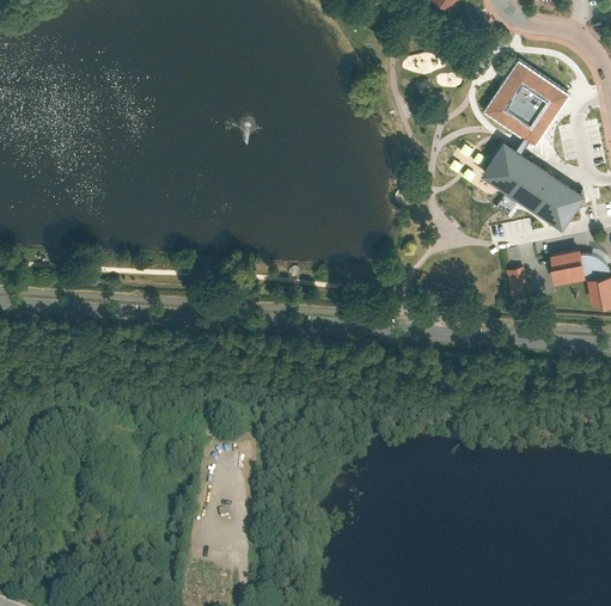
[(457,0),(432,0),(431,4),(447,14),(457,0)]
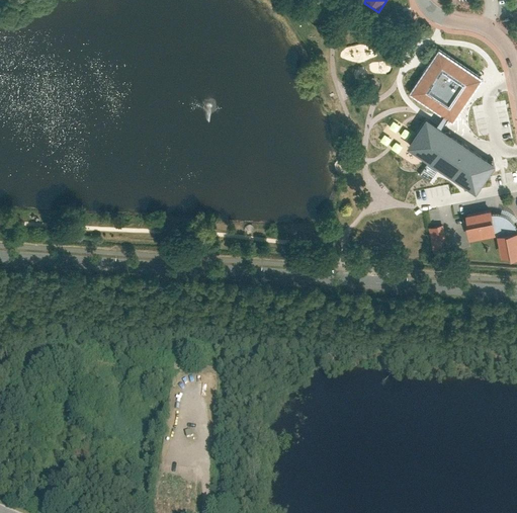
[(482,79),(435,49),(406,94),(451,124),(482,79)]
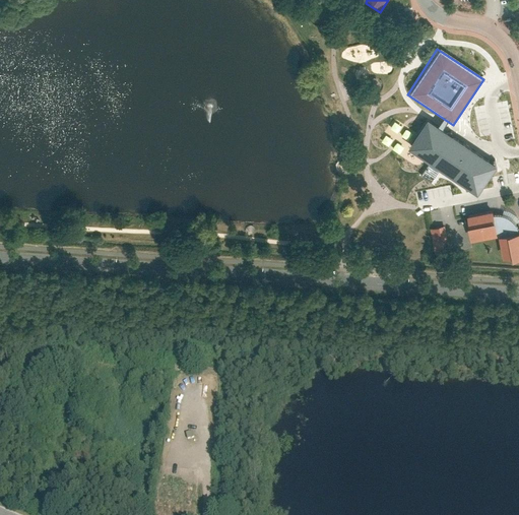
[(410,150),(476,196),(496,169),(430,122),(410,150)]
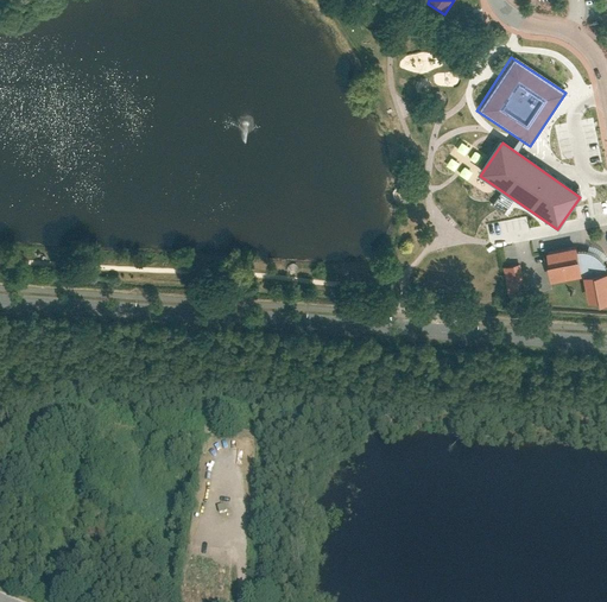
[(590,249),(545,257),(551,285),(579,280),(583,283),(588,308),(606,304),(606,265),(606,263),(601,255),(596,252),(590,249)]
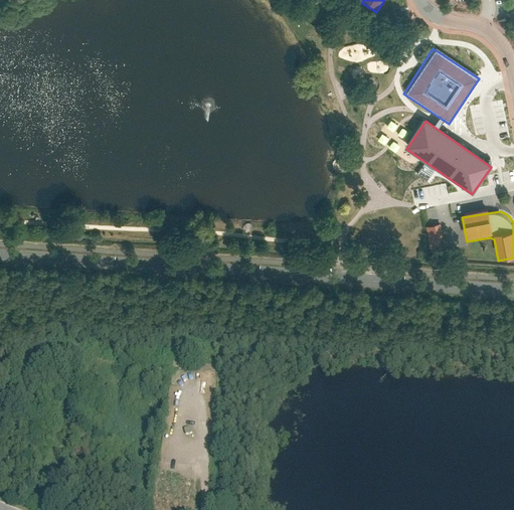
[(443,227),(424,230),(429,249),(447,246),(443,227)]
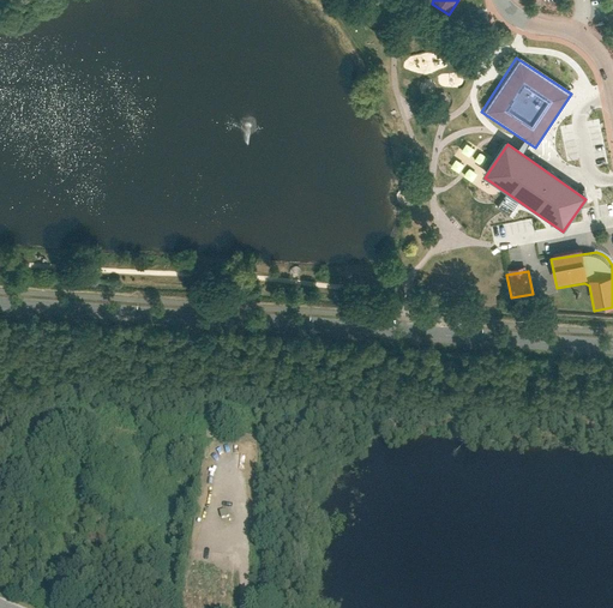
All buildings are outlined.
